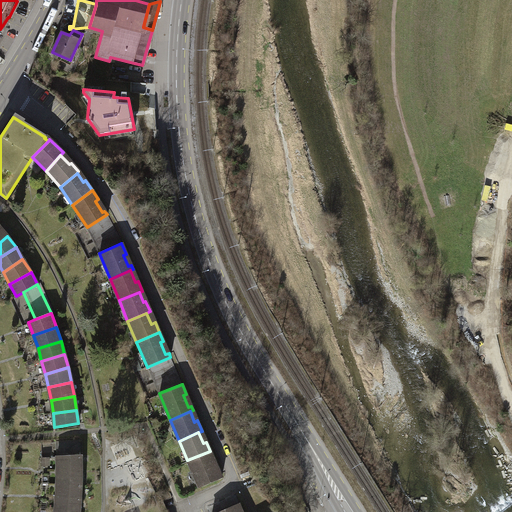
[(214,461),(210,451),(187,460),(199,487),(222,477),(220,473),(217,474),(212,462),(214,461)]
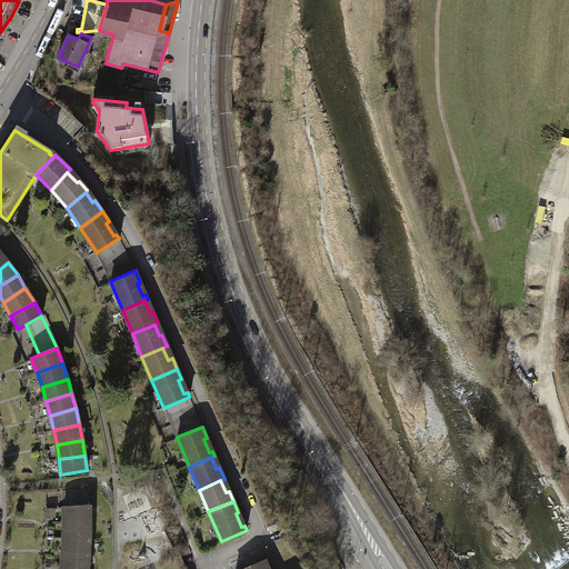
[(62,507),(63,522),(90,521),(89,506),(62,507)]
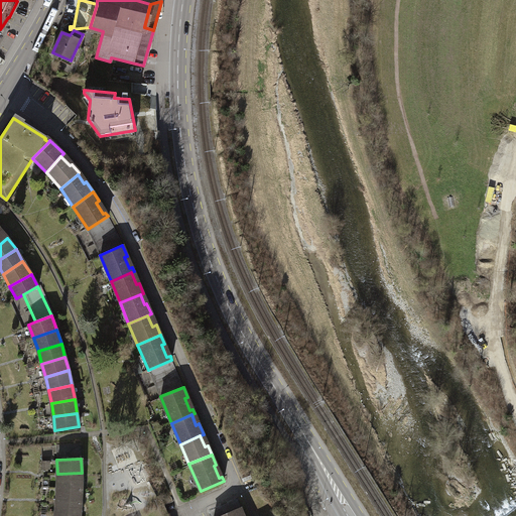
[(82,488),(82,473),(57,474),(57,487),(82,488)]
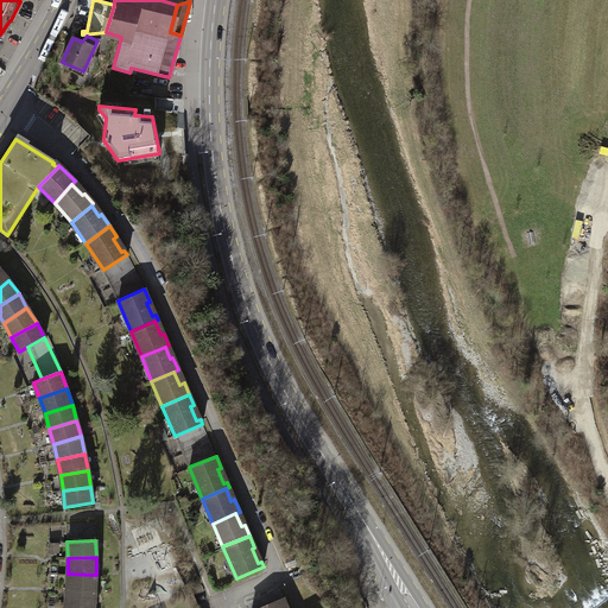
[(68,574),(67,590),(95,593),(96,575),(68,574)]
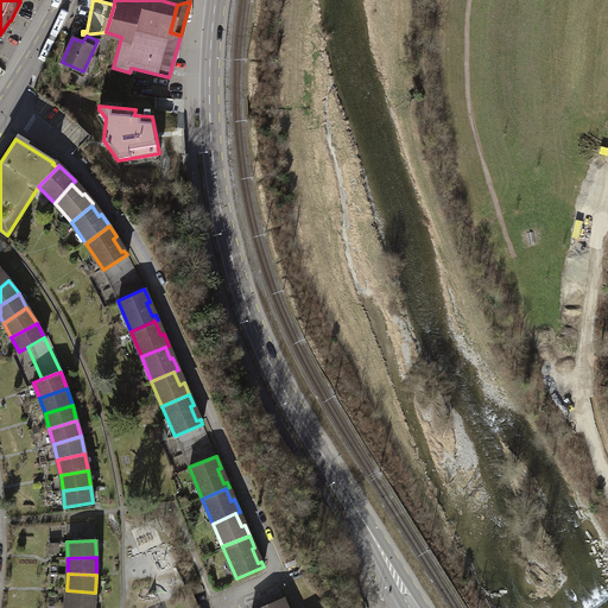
[(198,607),(190,589),(185,591),(192,607),(198,607)]
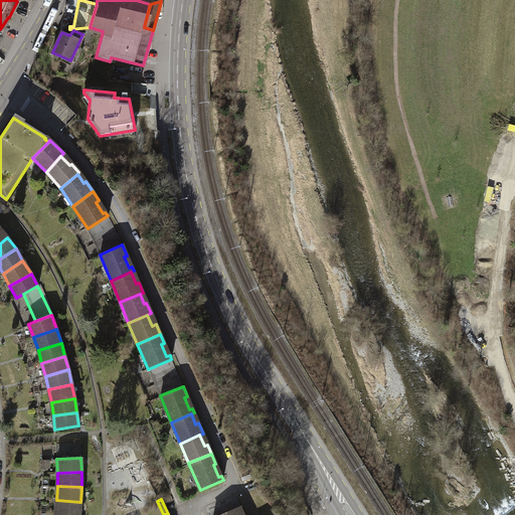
[(56,500),(55,513),(72,514),(78,514),(80,502),(56,500)]
